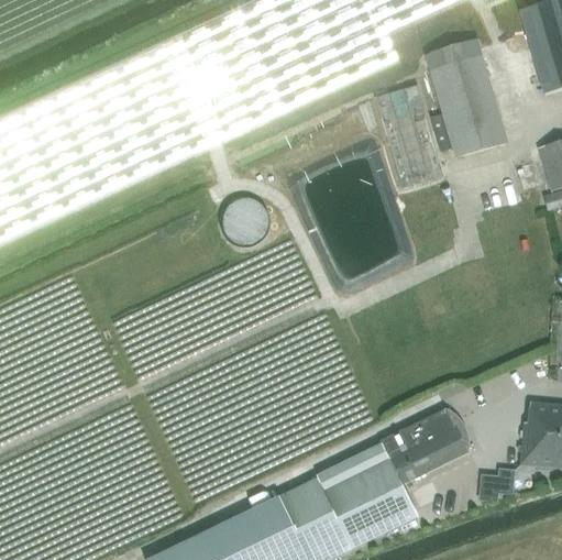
[(253,0),(172,37),(220,141),(397,59),(385,34),(459,0),(253,0)]
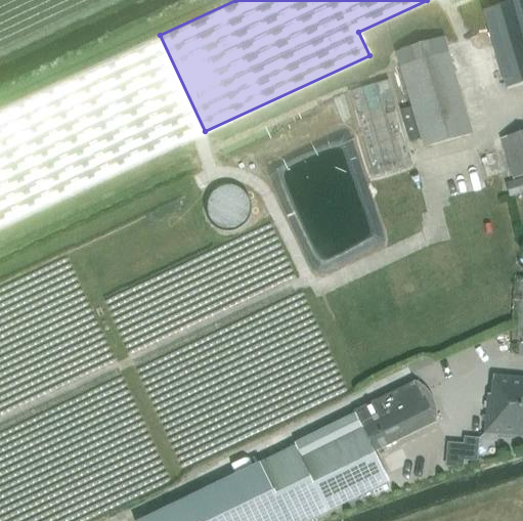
[(507,87),(522,82),(522,0),(512,0),(483,9),(507,87)]
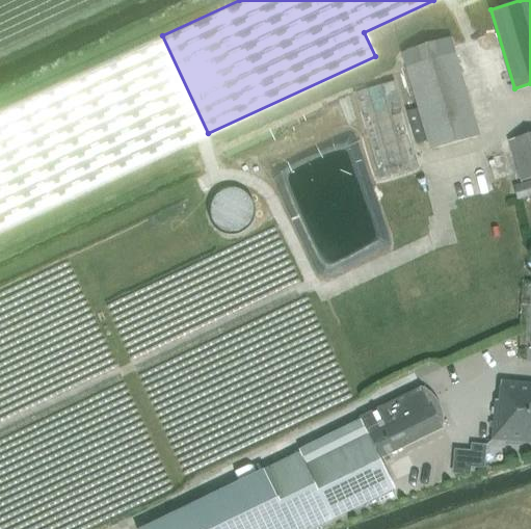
[(162,35),(0,110),(0,230),(195,140),(208,133),(162,35)]
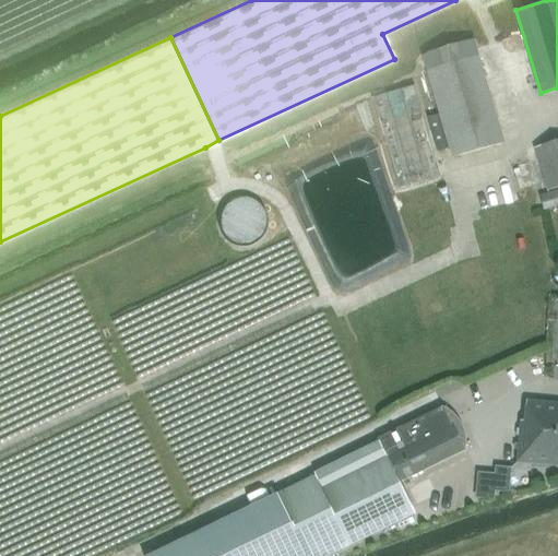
[(452,156),(505,142),(475,37),(420,52),(439,113),(426,116),(436,150),(450,146),(452,156)]
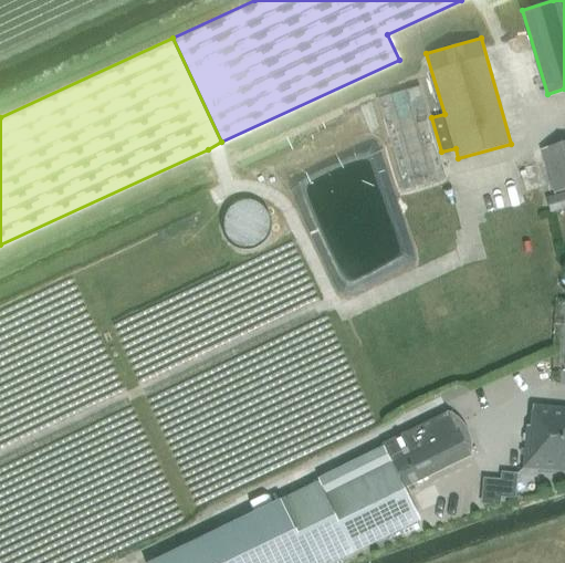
[(424,181),(446,175),(420,86),(378,97),(405,187),(424,181)]
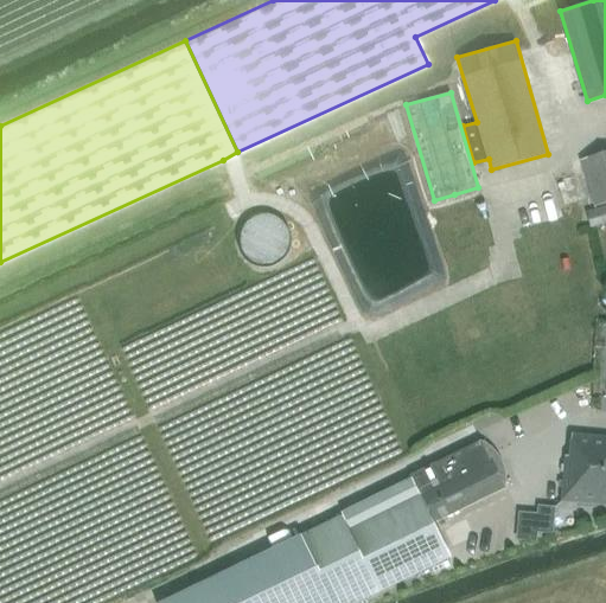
[(593,204),(605,199),(605,149),(579,158),(593,204)]
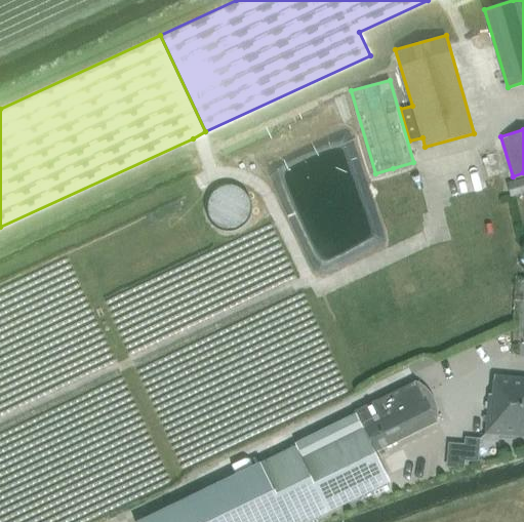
[(523,176),(506,182),(510,196),(523,192),(523,176)]
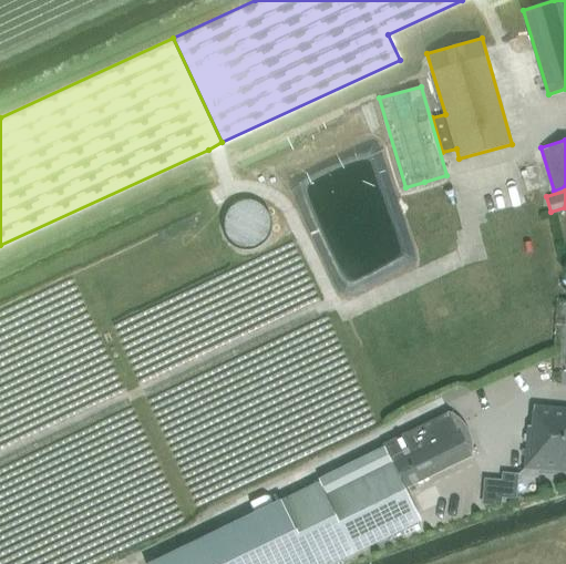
[(227,239),(235,246),(244,248),(254,248),(263,244),(268,236),(271,227),(270,217),(266,209),(259,203),(250,201),(240,201),(233,205),(226,212),(223,221),(223,231),(227,239)]
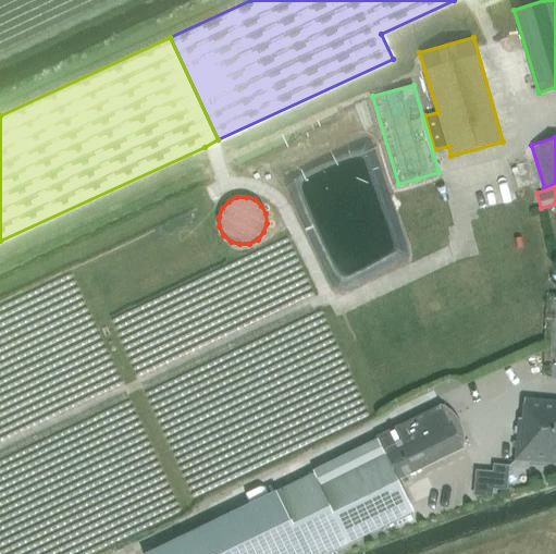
[(519,417),(516,458),(555,462),(555,399),(526,396),(523,417),(519,417)]
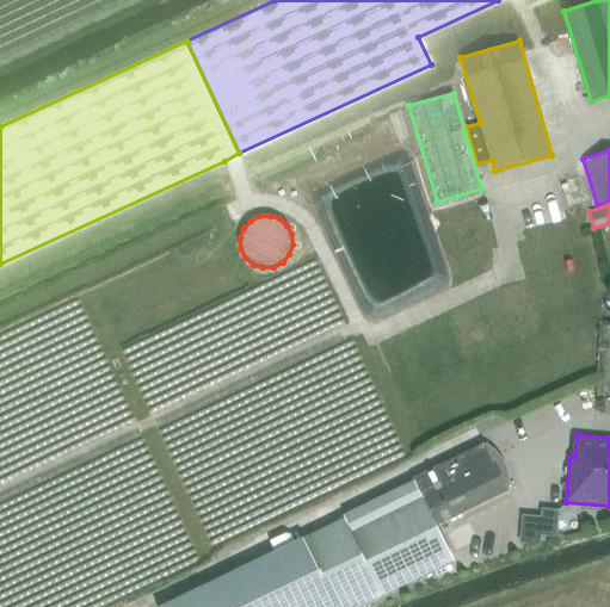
[(158,606),(355,606),(453,559),(436,524),(507,489),(494,463),(493,463),(484,441),(441,463),(443,468),(420,479),(427,496),(423,499),(413,481),(344,514),(345,518),(158,606)]
